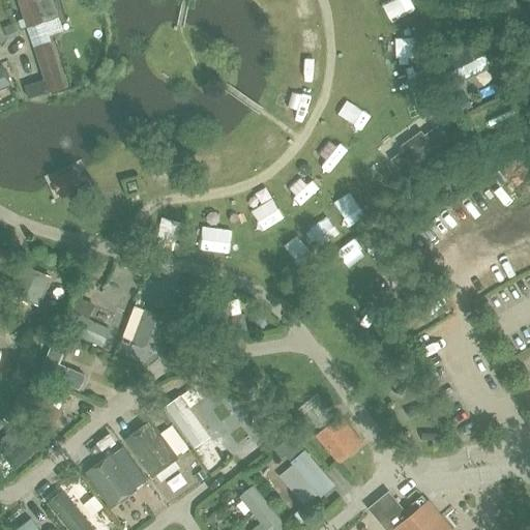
[(61,15),(55,0),(19,0),(28,26),(49,19),(49,20),(56,18),(56,17),(61,15)]
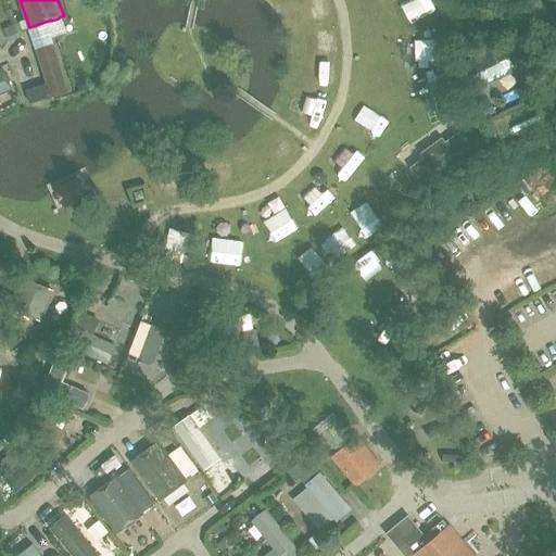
[(14,25),(4,29),(10,42),(20,38),(14,25)]
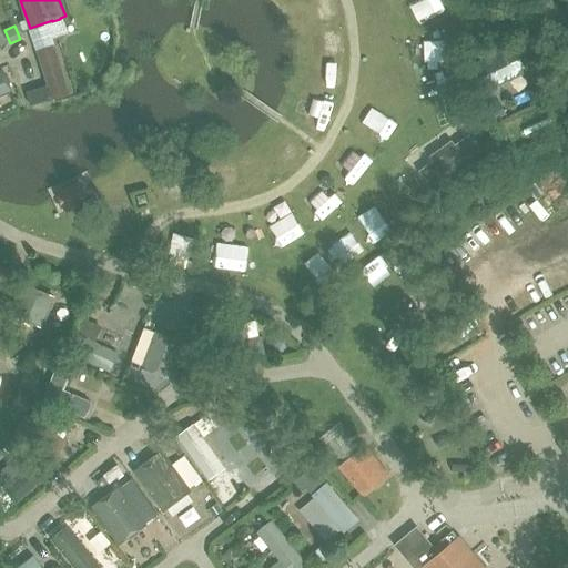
[(48,84),(26,91),(30,104),(52,98),(70,92),(54,43),(38,49),(48,84)]
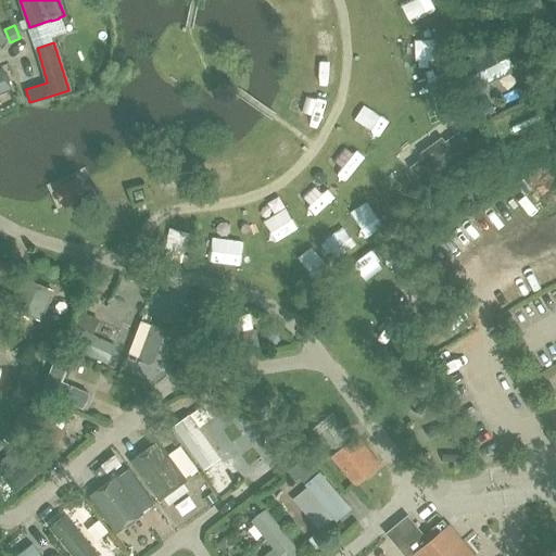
[(514,71),(502,47),(463,65),(475,89),(514,71)]
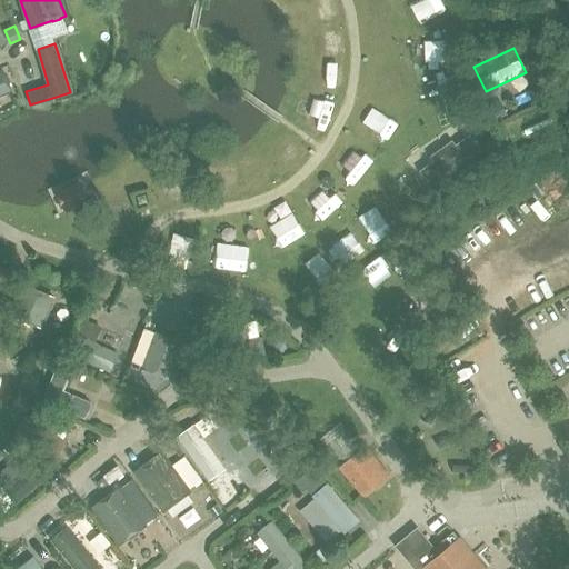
[(0,96),(13,90),(5,69),(0,70),(0,96)]
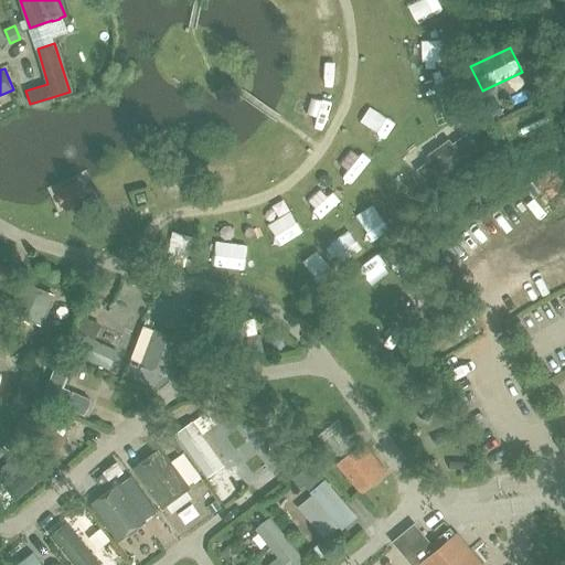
[(467,135),(416,170),(428,187),(478,151),(467,135)]
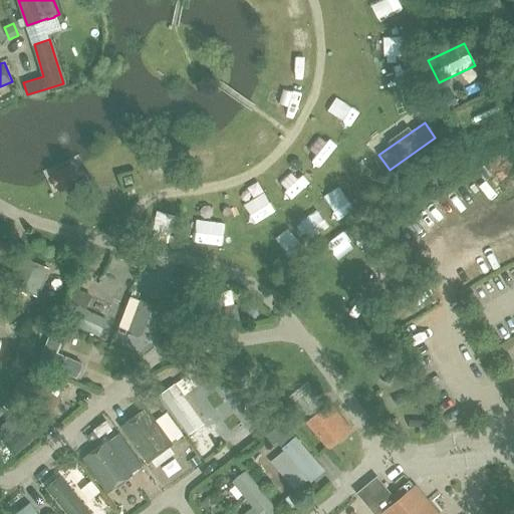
[(51,172),(60,191),(82,180),(74,161),(51,172)]
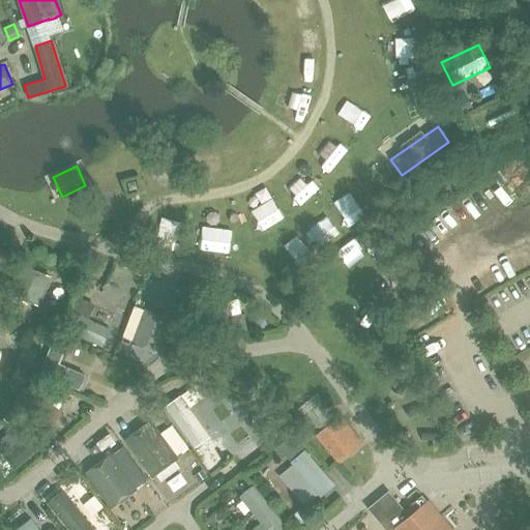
[(499,171),(492,176),(499,186),(507,181),(499,171)]
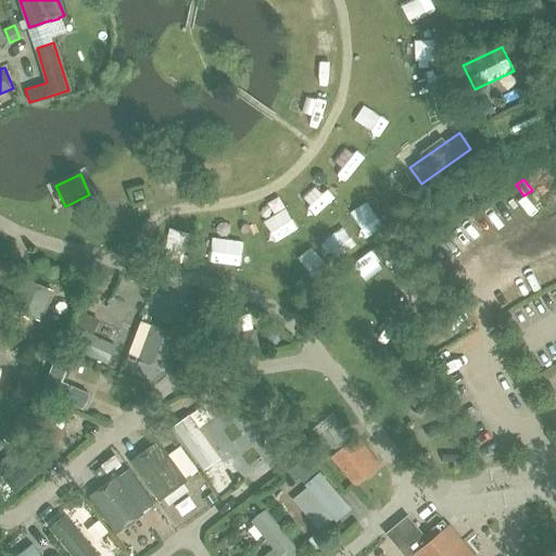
[(450,241),(464,262),(498,238),(508,251),(528,238),(520,228),(539,216),(545,225),(554,219),(538,197),(519,210),(512,199),(450,241)]
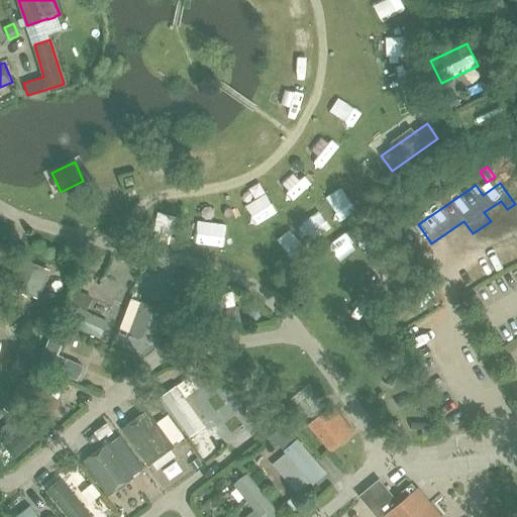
[(0,265),(10,244),(0,239),(0,265)]
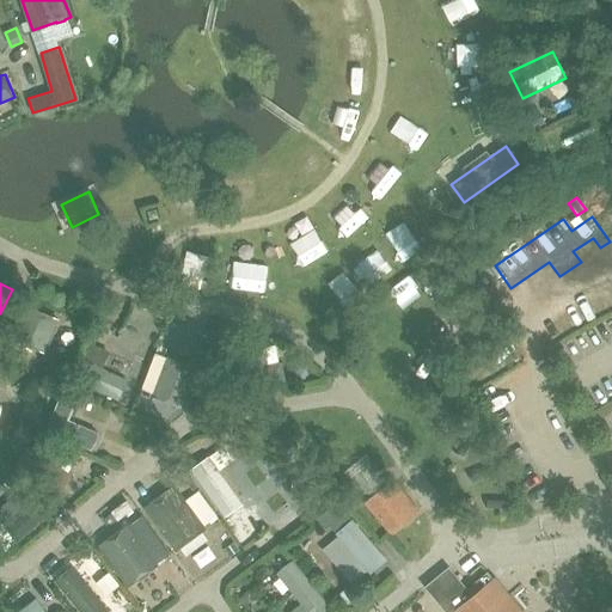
[(611,293),(600,300),(606,311),(611,307),(611,293)]
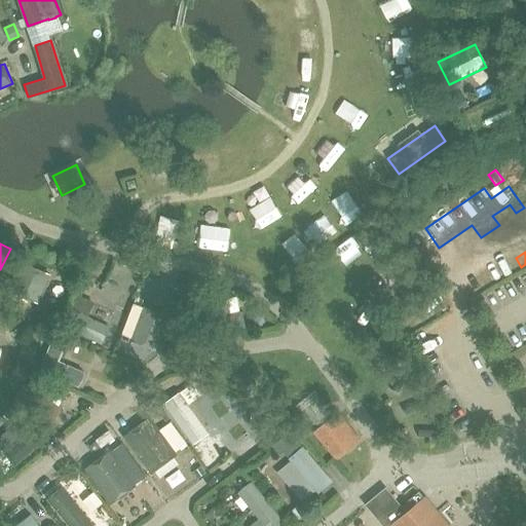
[(41,303),(54,273),(27,261),(13,291),(41,303)]
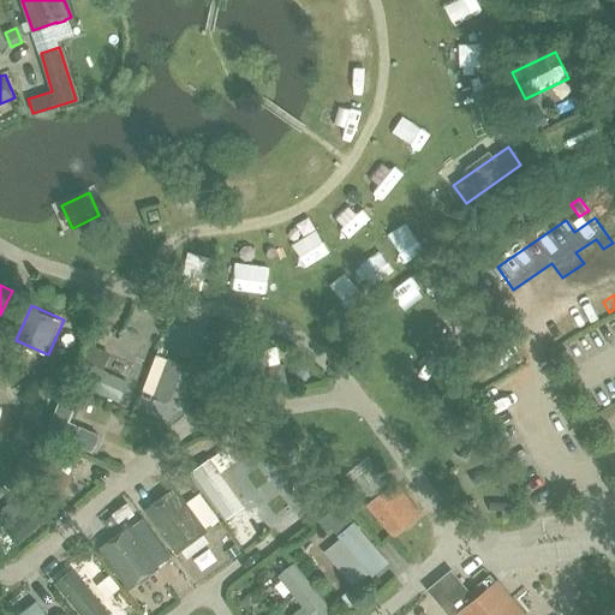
[(509,342),(501,360),(512,365),(521,348),(509,342)]
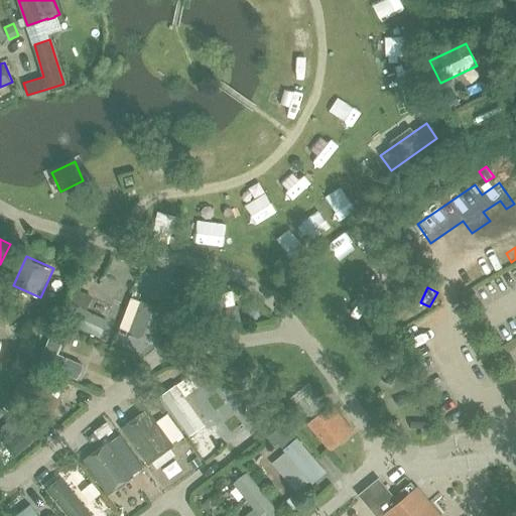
[(110,321),(88,310),(95,296),(78,288),(63,319),(102,338),(110,321)]
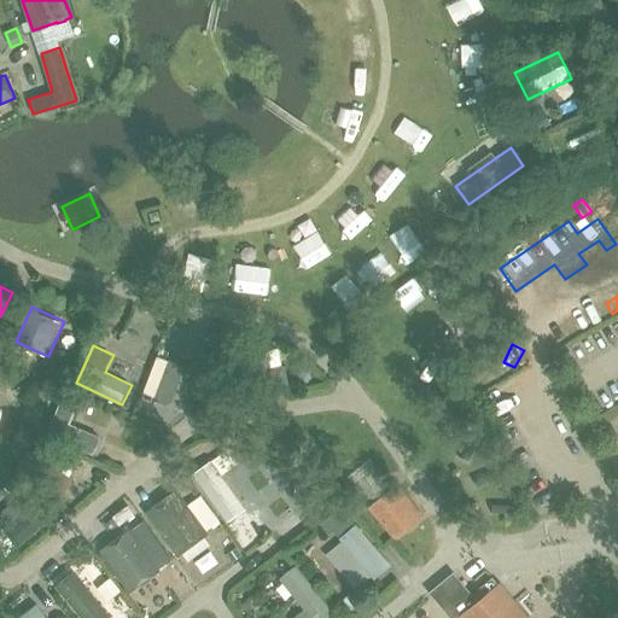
[(15,354),(9,367),(22,374),(27,365),(24,363),(25,360),(15,354)]
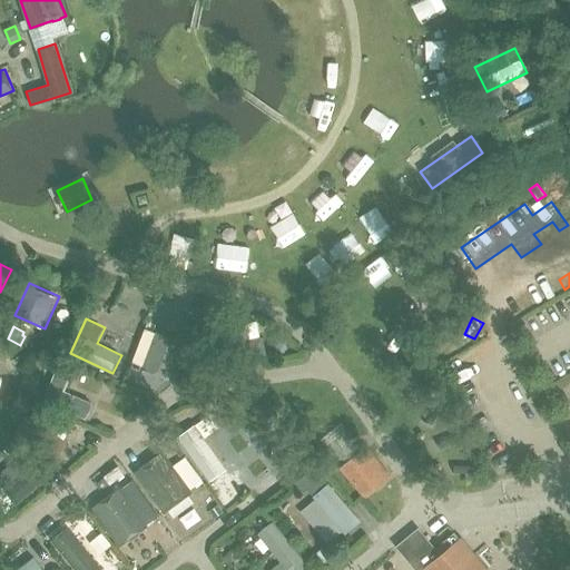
[(144,335),(131,367),(143,372),(141,375),(172,386),(186,350),(156,338),(155,338),(144,335)]
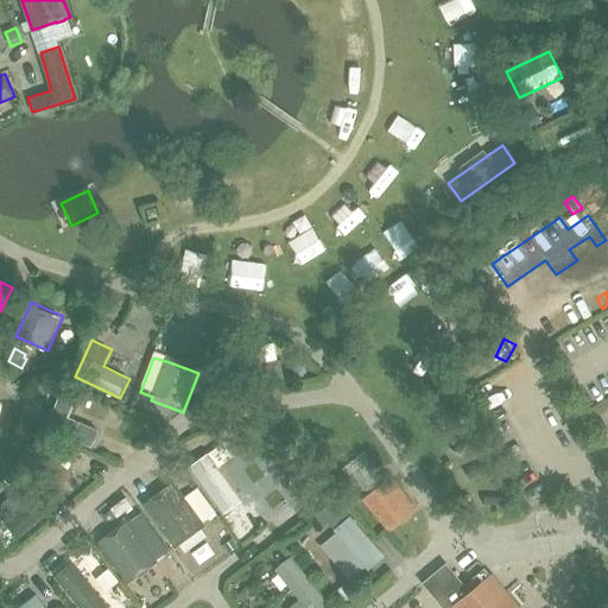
[(271,367),(232,375),(236,396),(285,385),(282,365),(271,367)]
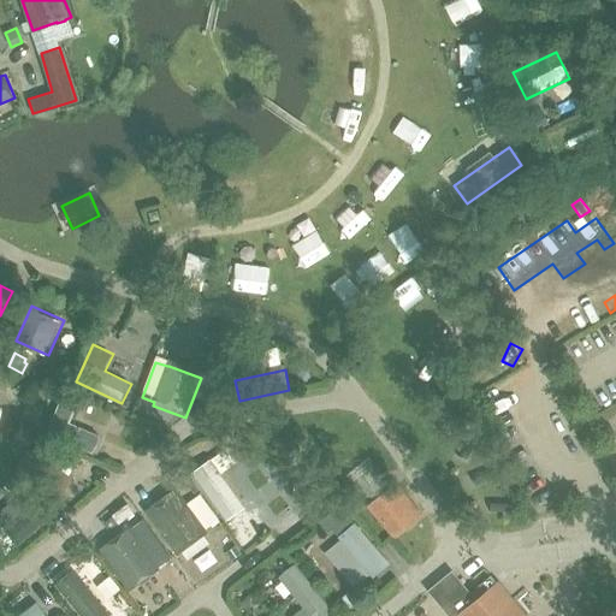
[(503,422),(525,410),(520,401),(498,414),(503,422)]
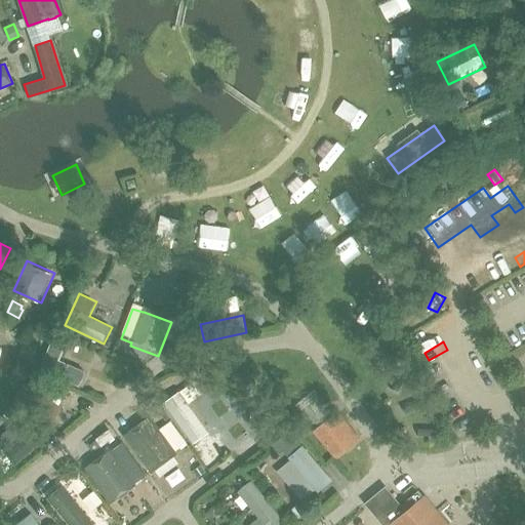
[(87,370),(61,359),(47,354),(41,369),(80,386),(87,370)]
